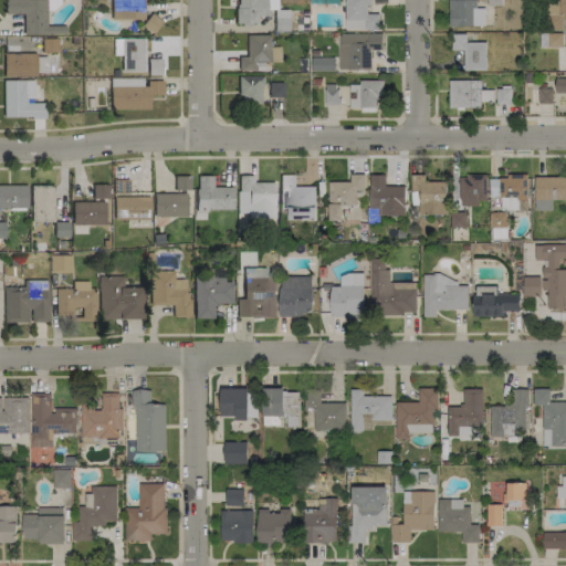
[(23,14),(22,34),(55,35),(55,25),(46,25),(46,0),(3,0),(3,13),(23,14)]
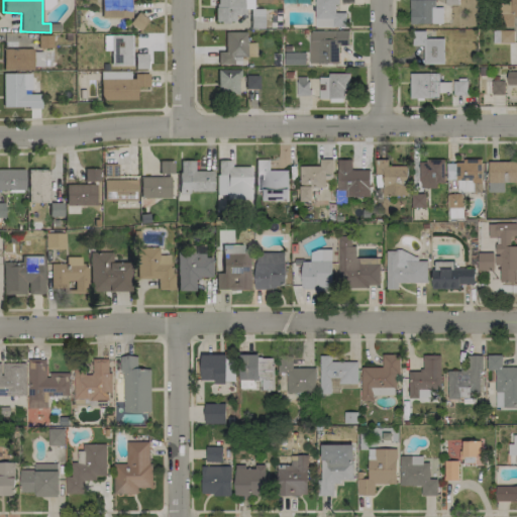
[(101,0),(101,17),(131,17),(131,0),(101,0)]
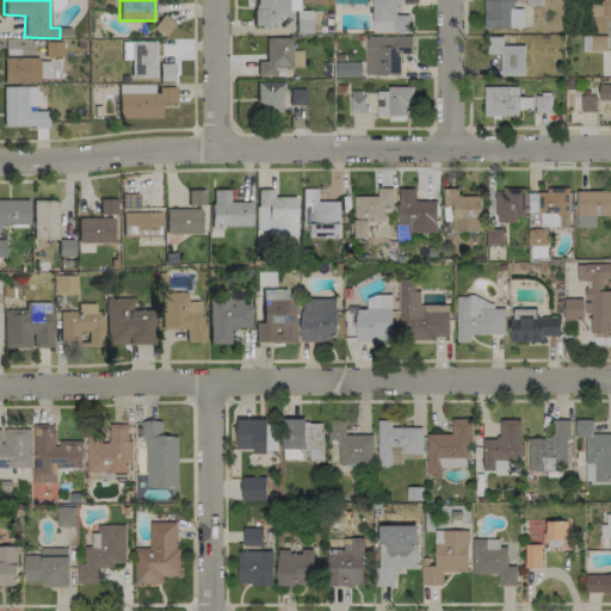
[(254,0),(254,26),(277,26),(277,18),(287,18),(287,0),(254,0)]
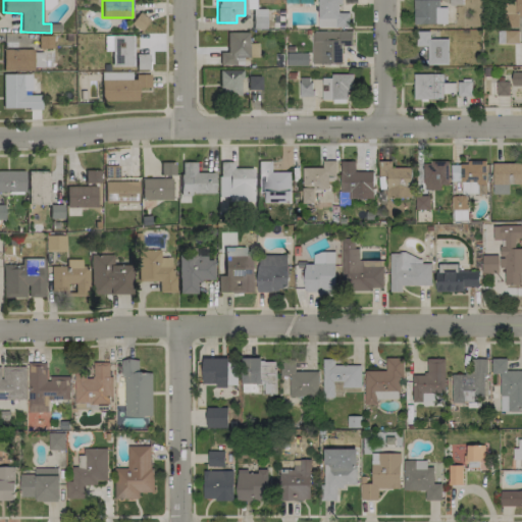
[(317,0),(318,27),(349,27),(349,12),(341,12),(340,0),(317,0)]
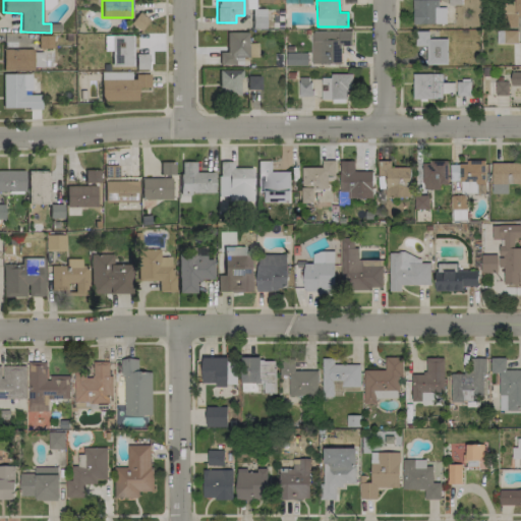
[(412,0),(413,23),(445,23),(445,7),(439,7),(438,0),(412,0)]
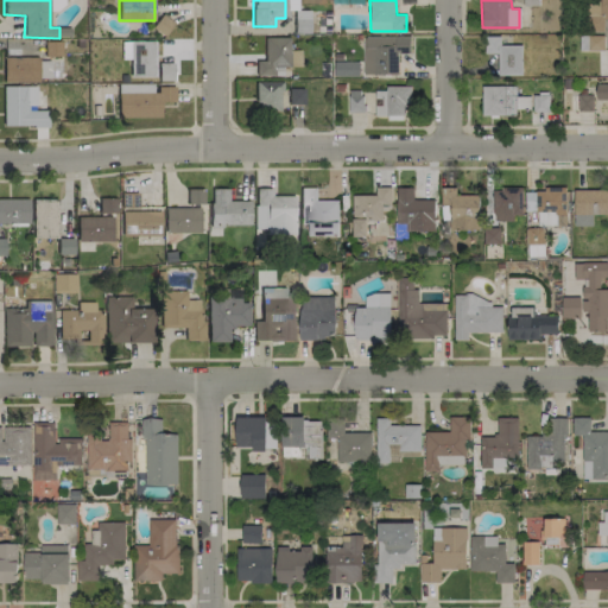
[(309,10),(295,11),(295,33),(310,33),(309,10)]
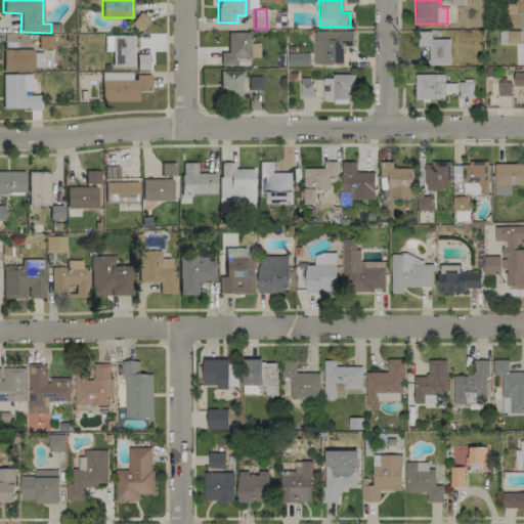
[(131,24),(141,31),(149,19),(139,11),(131,24)]
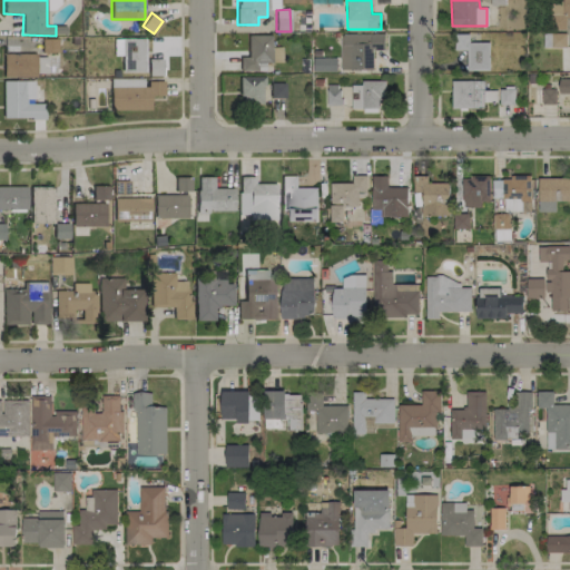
[(341,70),(373,69),(373,50),(384,49),(384,33),(340,35),(341,70)]
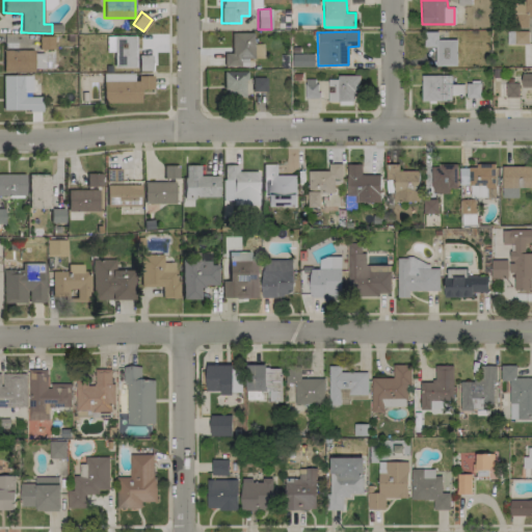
[(457,40),(437,40),(437,31),(424,31),(424,47),(435,47),(435,67),(456,67),(457,40)]
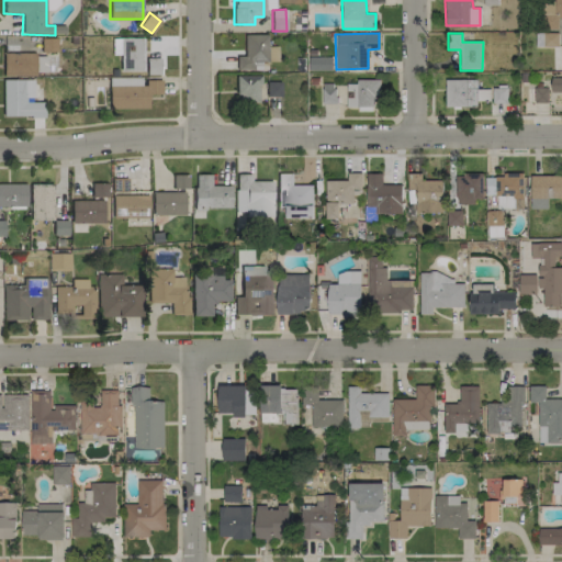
[(536,33),(536,47),(558,46),(558,33),(536,33)]
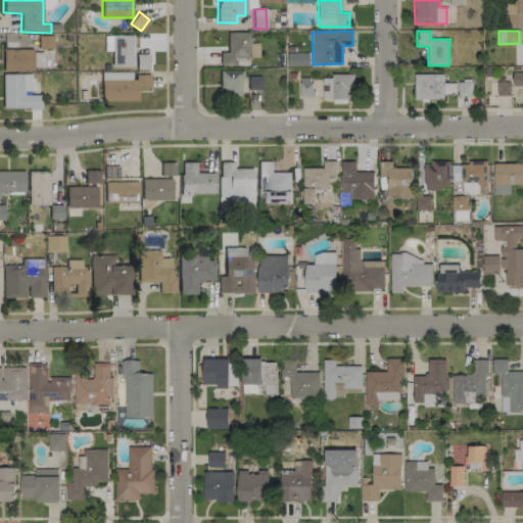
[(221,65),(235,64),(235,57),(248,57),(248,33),(227,33),(227,52),(220,52),(221,65)]
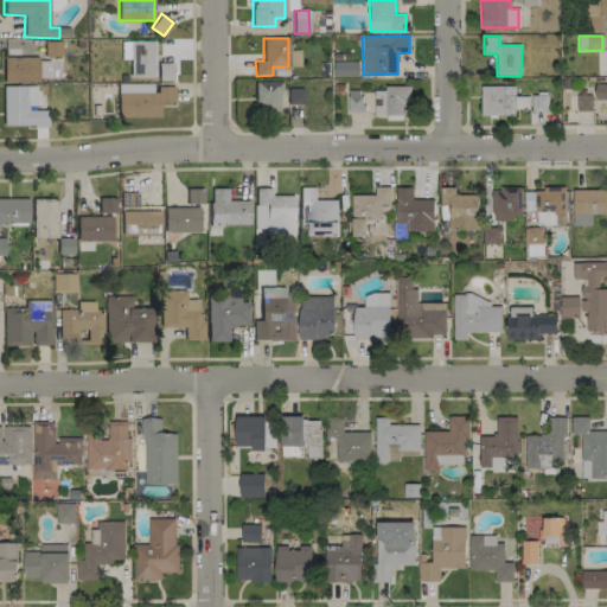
[(44,55),(61,56),(61,42),(45,40),(44,55)]
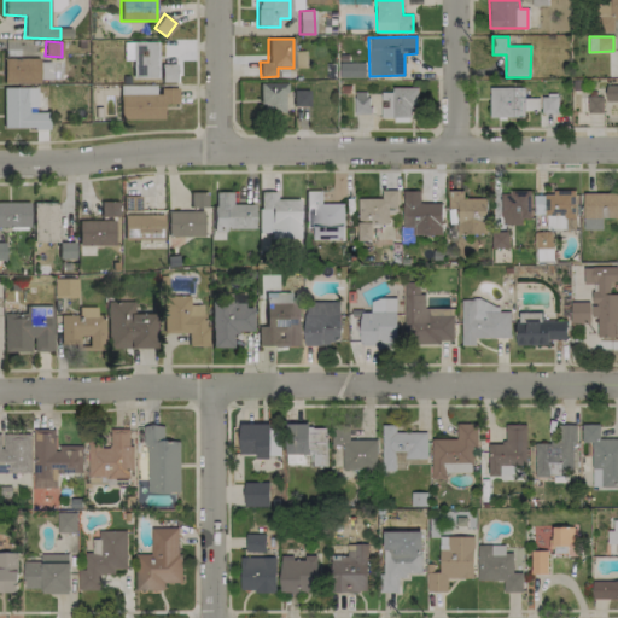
[(133,77),(157,77),(156,41),(132,42),(133,77)]
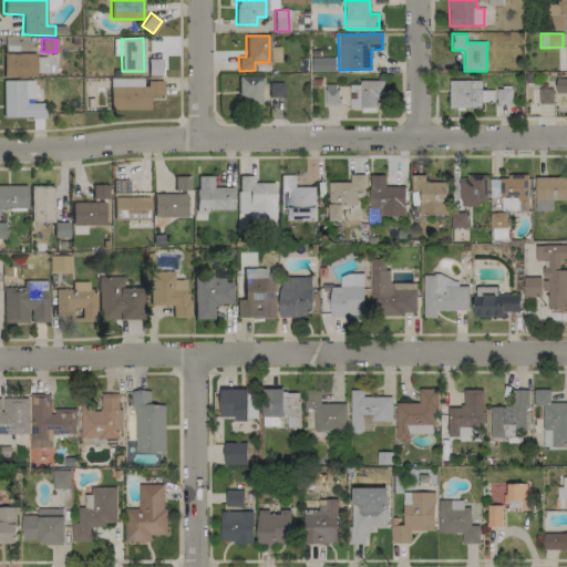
[(2,53),(2,76),(35,75),(35,53),(2,53)]
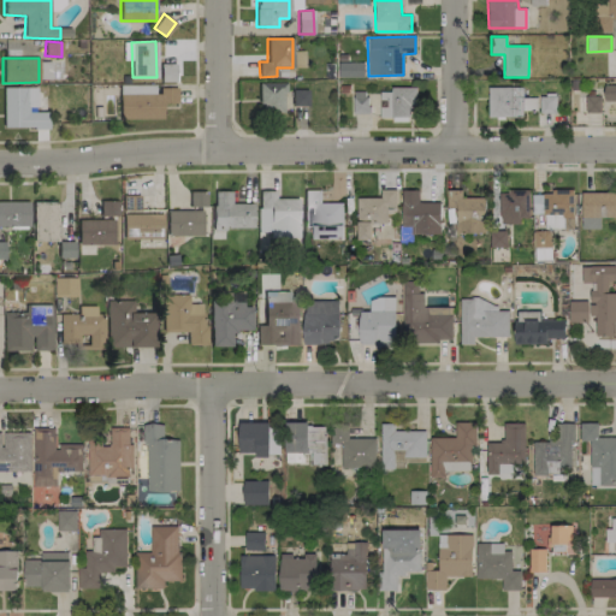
[(363,63),(339,61),(338,77),(363,77),(363,63)]
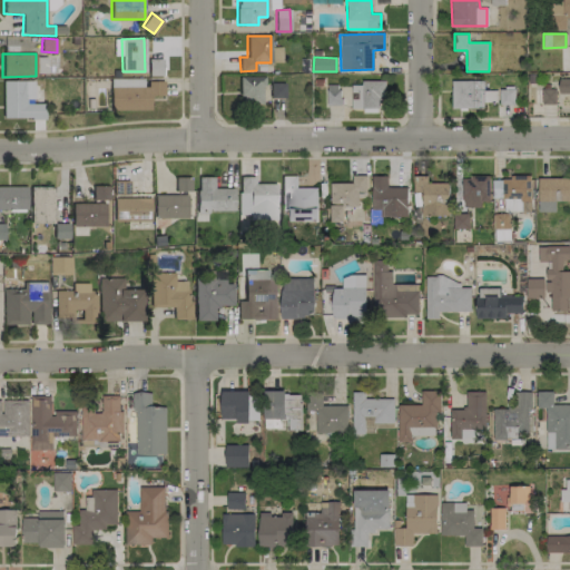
[(163,59),(148,59),(148,76),(163,76),(163,59)]
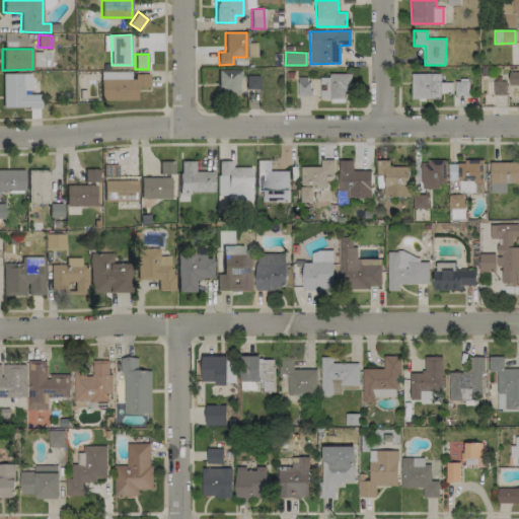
[(239,94),(239,69),(218,70),(219,94),(239,94)]
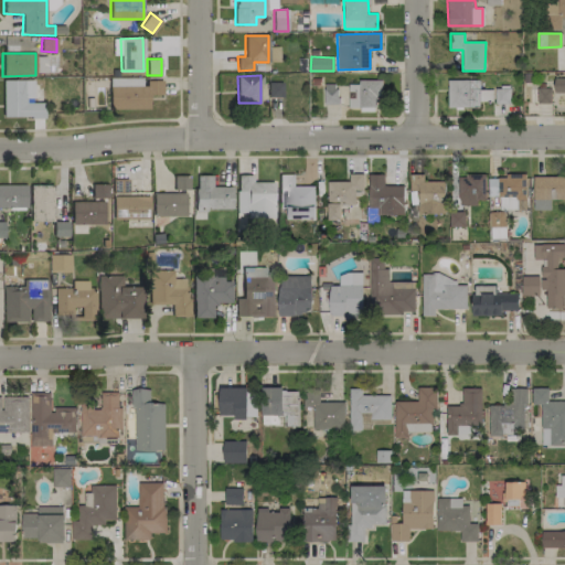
[(109,78),(109,109),(149,109),(149,95),(162,94),(162,81),(144,81),(144,77),(109,78)]
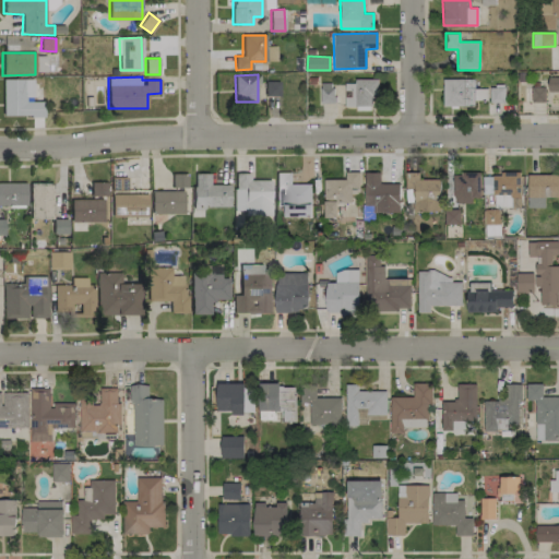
[(558,76),(547,78),(548,92),(558,92),(558,76)]
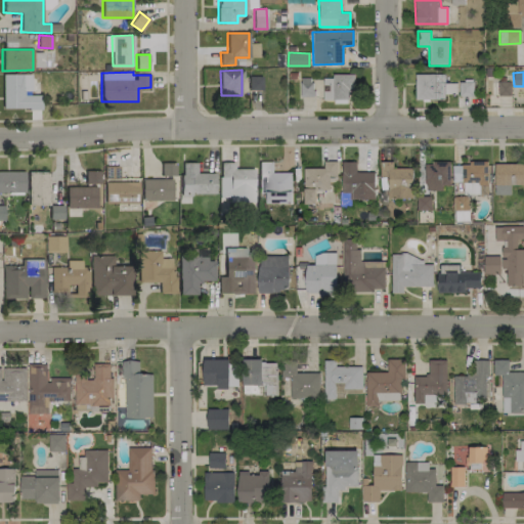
[(41,93),(33,93),(32,74),(1,74),(2,110),(41,108),(41,93)]
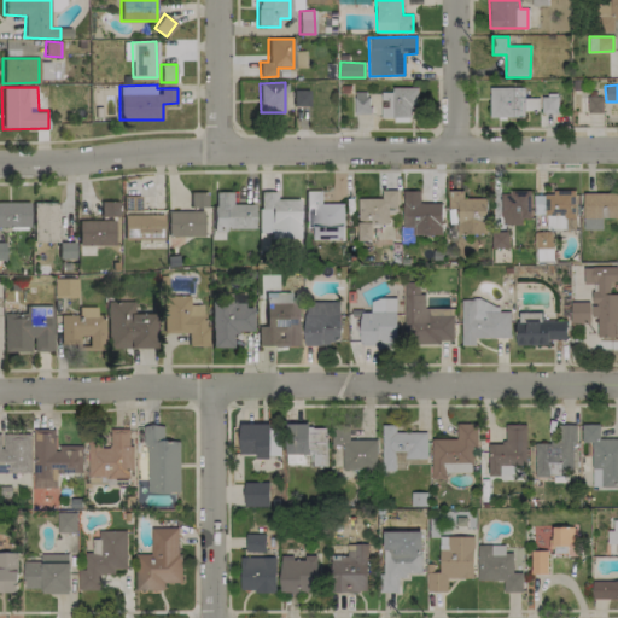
[(382,92),(380,117),(417,117),(417,88),(391,87),(391,92),(382,92)]
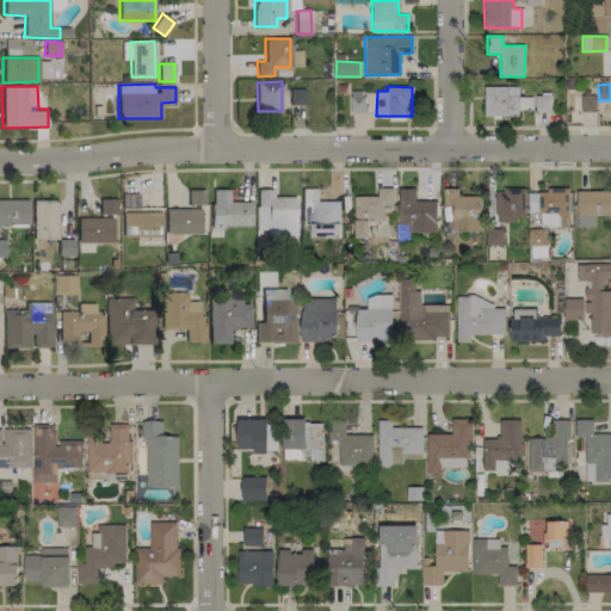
[(485,116),(518,116),(518,110),(531,110),(531,97),(519,97),(519,86),(483,86),(485,116)]
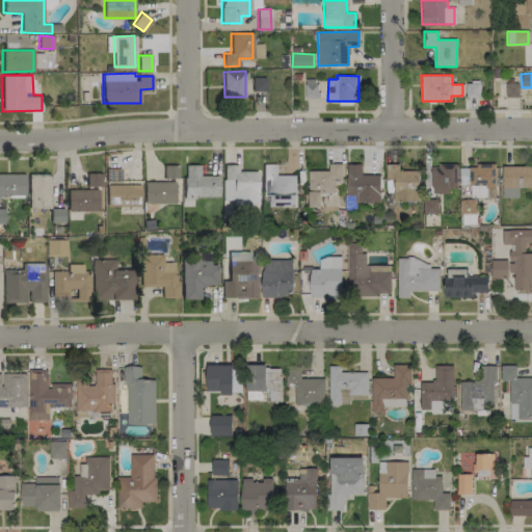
[(265,91),(266,77),(253,77),(251,90),(265,91)]
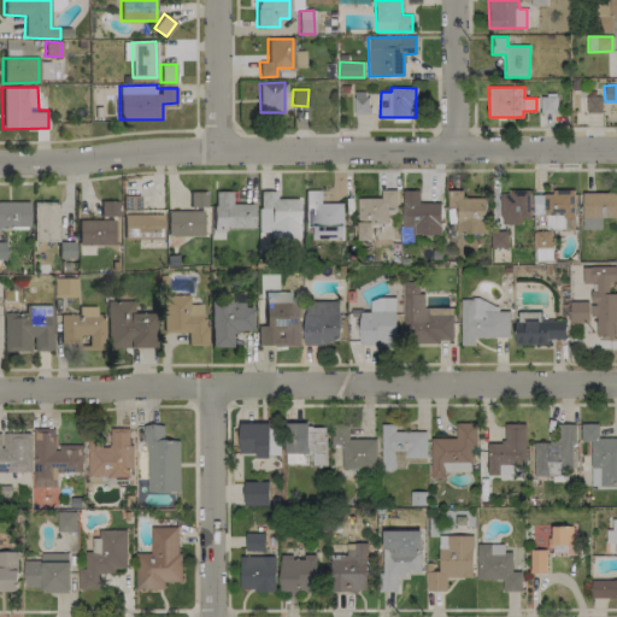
[(353,113),(368,113),(369,92),(354,92),(353,113)]
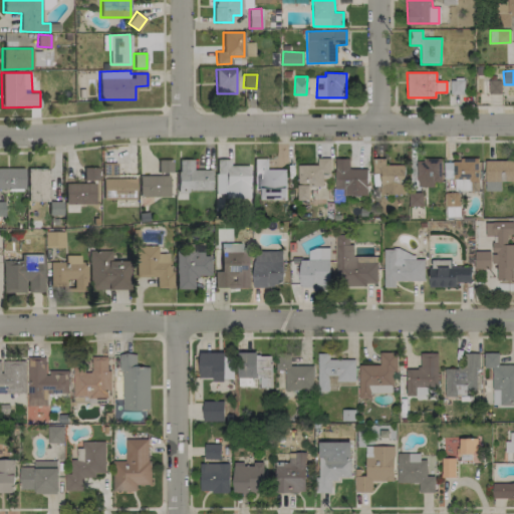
[(501,93),(501,80),(489,79),(489,93),(501,93)]
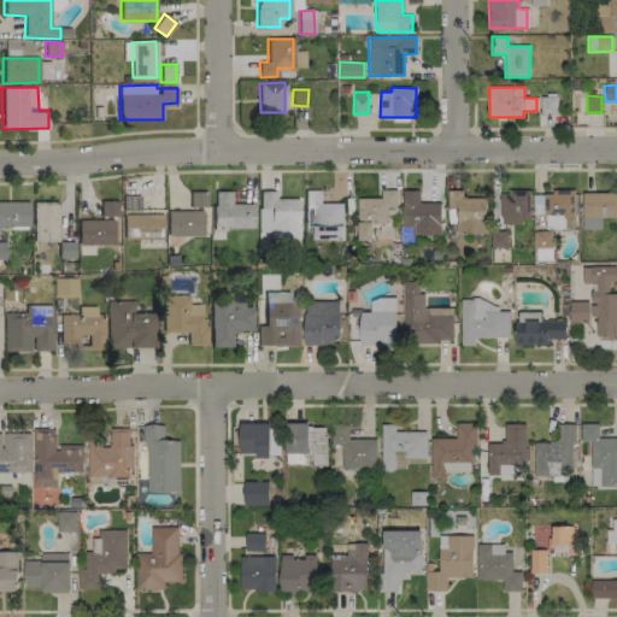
[(557,97),(541,97),(541,112),(557,112),(557,97)]
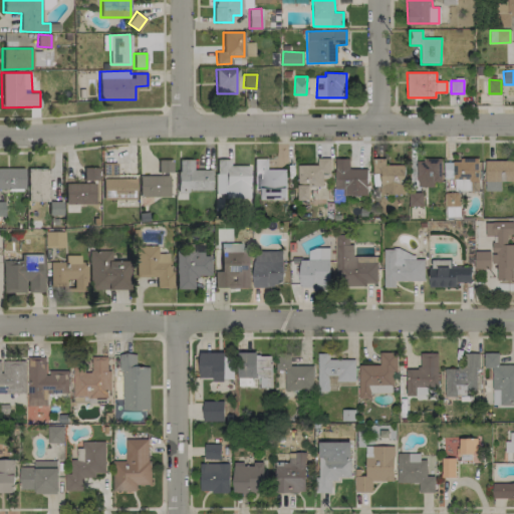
[(286,169),(268,170),(268,158),(253,159),(254,189),(261,189),(261,199),(286,199),(286,169)]
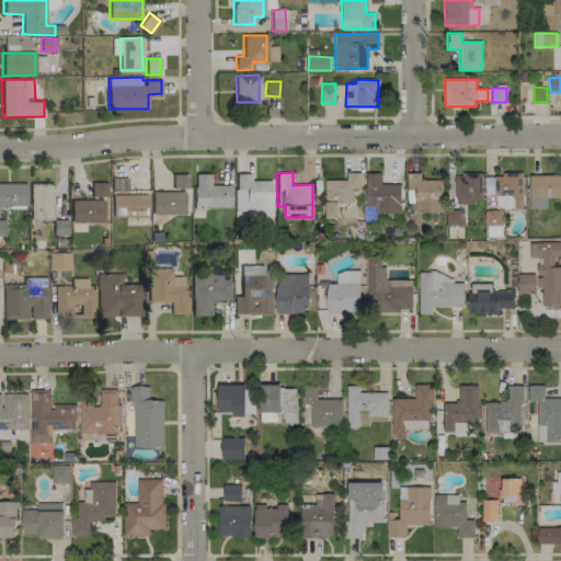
[(339,218),(338,203),(353,203),(353,189),(362,189),(361,172),(346,173),(346,180),(324,180),(325,218),(339,218)]
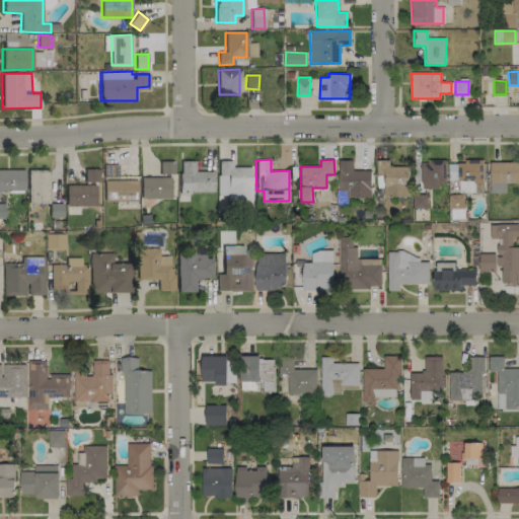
[(251,166),(231,167),(231,160),(217,160),(218,197),(226,197),(226,200),(251,200),(251,166)]
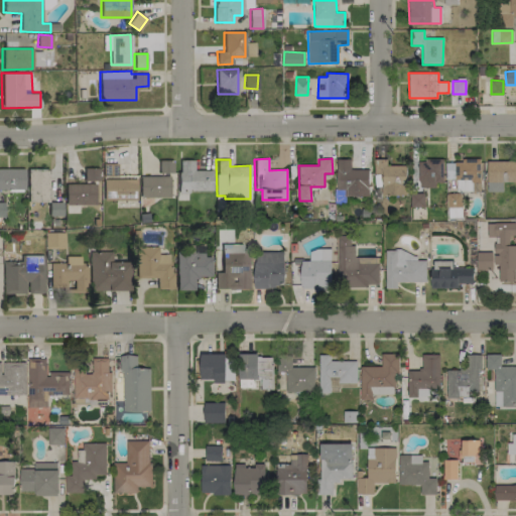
[(344,197),(369,196),(369,169),(351,169),(351,159),(336,159),(337,189),(344,189),(344,197)]
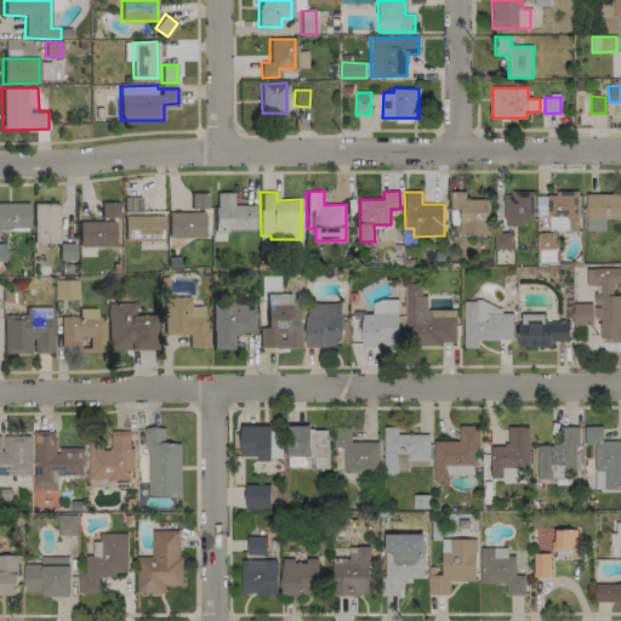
[(466,199),(465,192),(450,192),(450,209),(460,209),(460,235),(489,234),(489,199),(466,199)]
